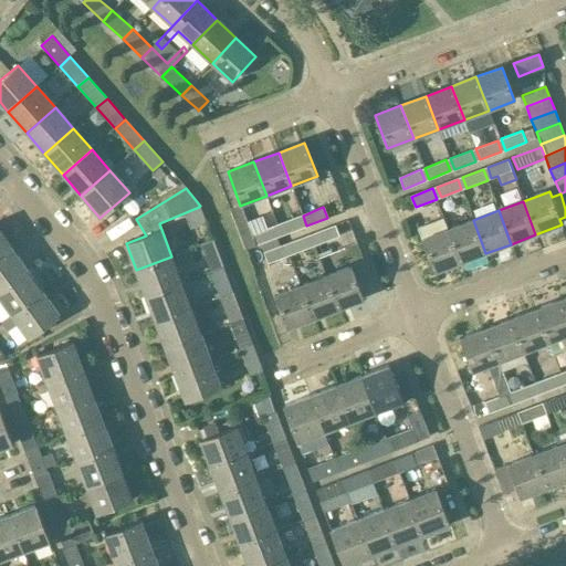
[(299,217),(278,224),(282,236),(302,228),(299,217)]
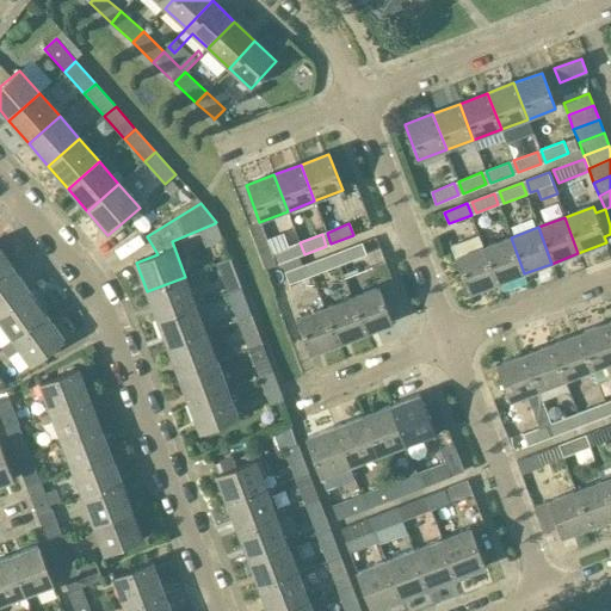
[(511,238),(485,247),(498,283),(524,273),(511,238)]
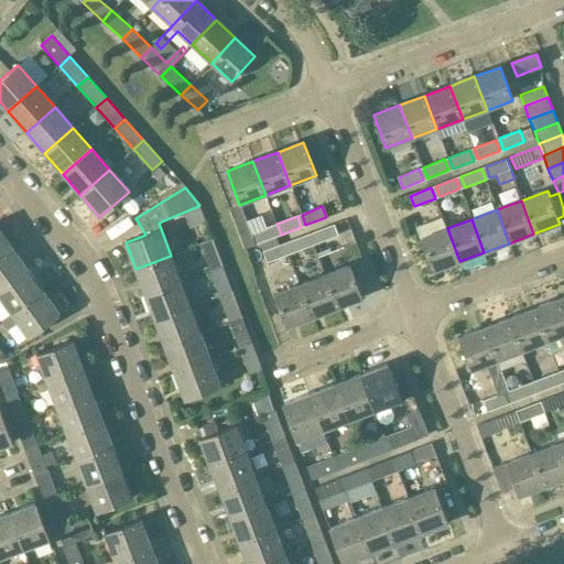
[(334,225),(308,234),(313,246),(338,236),(334,225)]
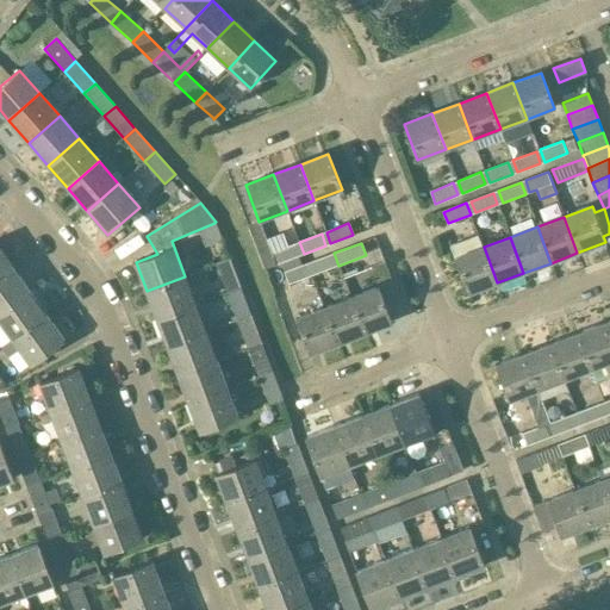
[(277,265),(280,263),(299,256),(294,244),(272,253),(277,265)]
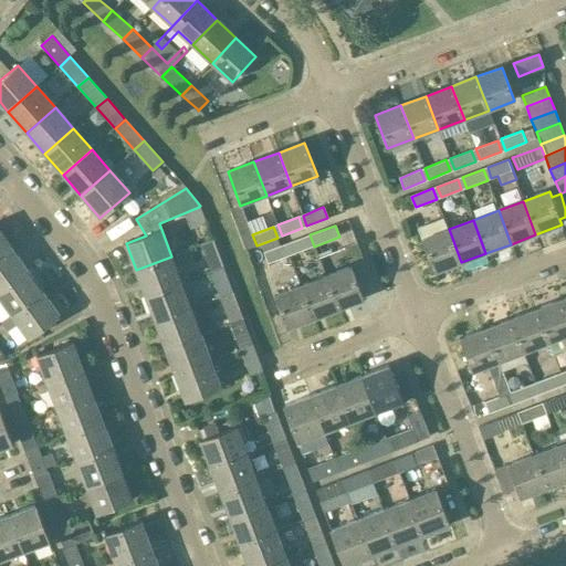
[(449,229),(421,239),(435,272),(461,262),(449,229)]
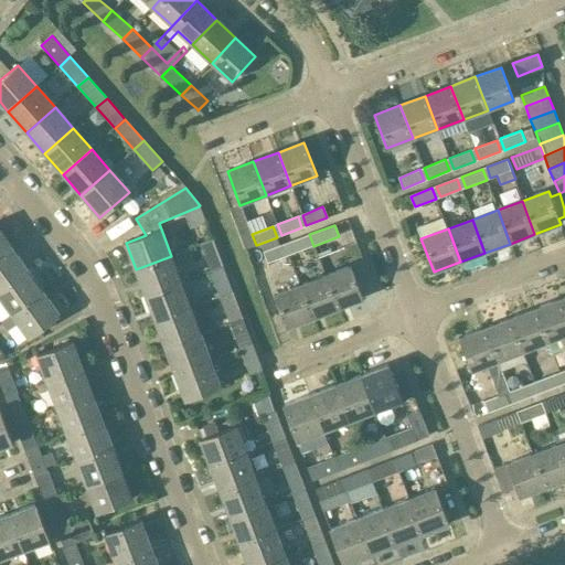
[(0,254),(11,246),(0,231),(0,254)]
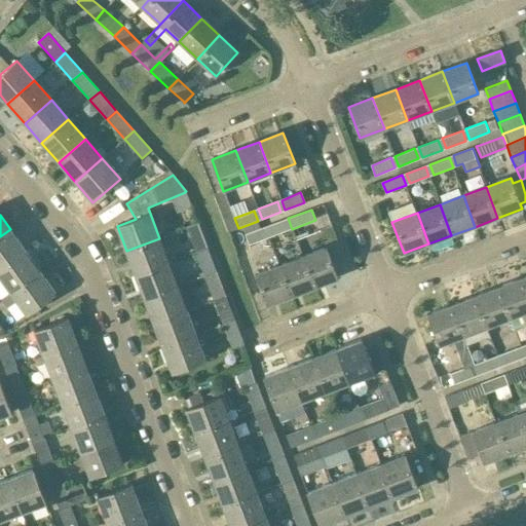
[(272,235),(292,229),(288,218),(269,226),(272,235)]
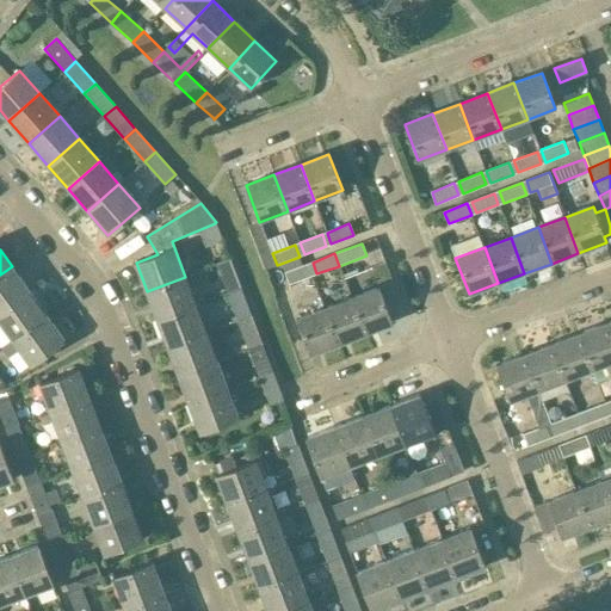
[(216,265),(227,294),(240,288),(229,259),(216,265)]
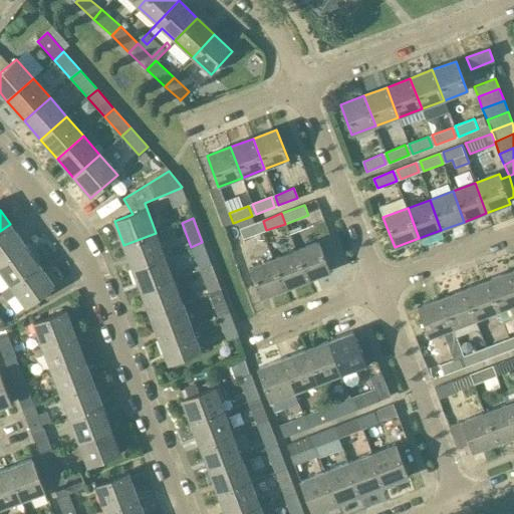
[(258,222),(253,224),(240,230),(243,239),(262,232),(258,222)]
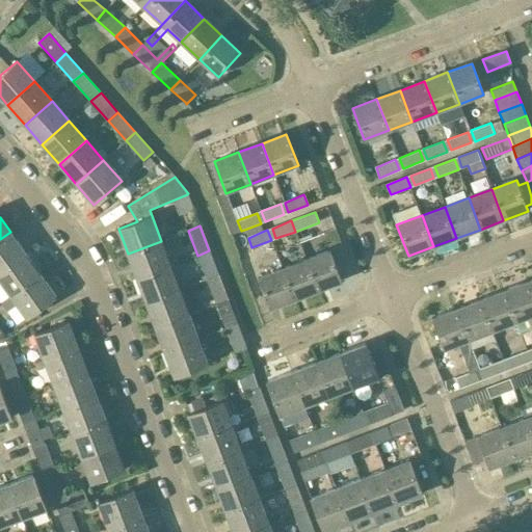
[(0,239),(0,271),(26,254),(10,232),(0,239)]
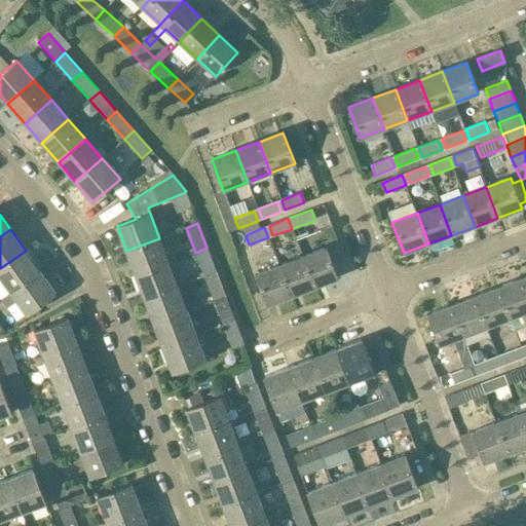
[(168,262),(159,238),(126,251),(136,274),(168,262)]
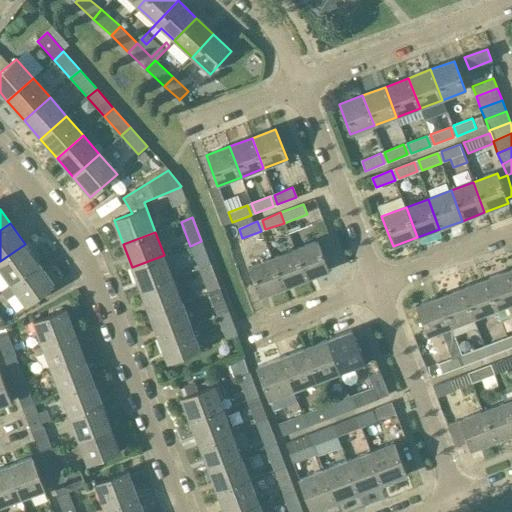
[(210,265),(201,241),(190,246),(199,269),(210,265)]
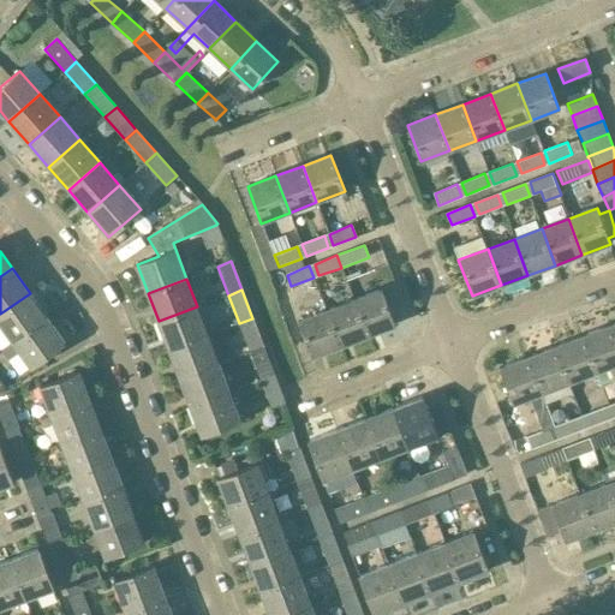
[(382,290),(354,300),(368,336),(396,326),(382,290)]
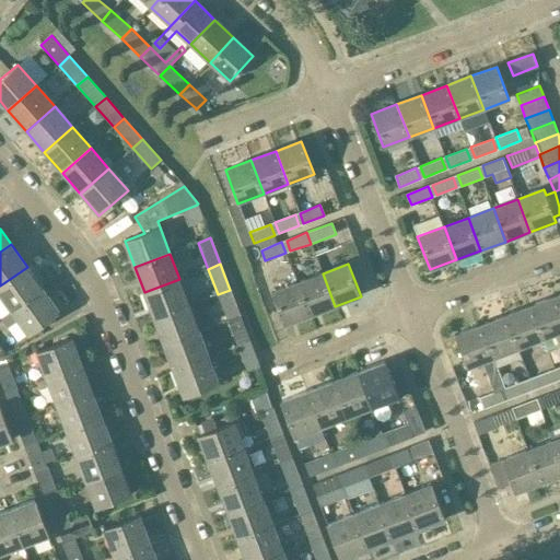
[(0,286),(0,295),(11,311),(43,288),(27,267),(0,286)]
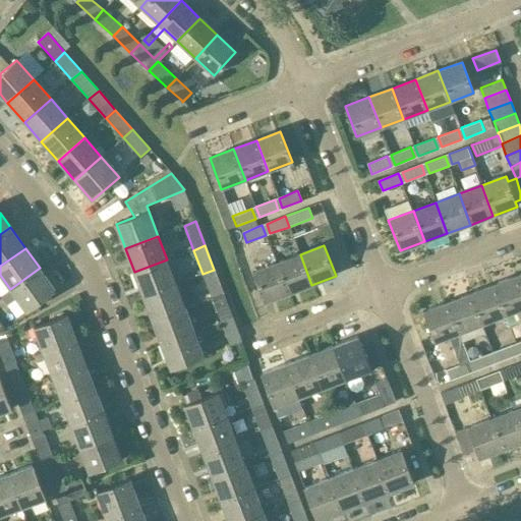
[(300,254),(277,264),(289,294),(311,285),(300,254)]
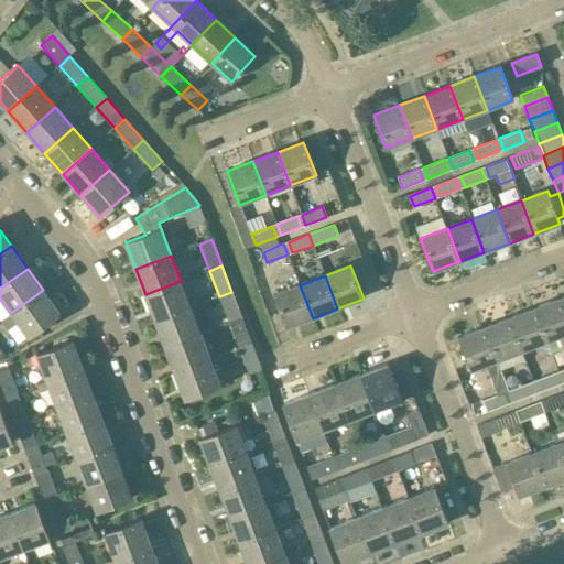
[(196,294),(187,297),(181,281),(145,294),(155,322),(191,307),(201,303),(196,294)]
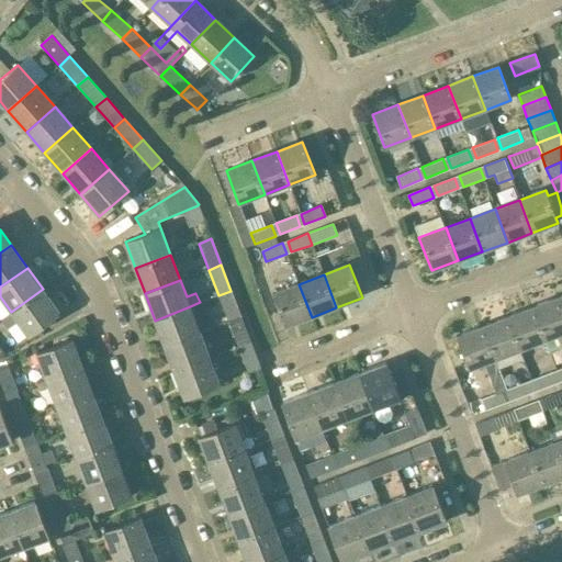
[(285,327),(312,317),(299,284),(273,294),(285,327)]
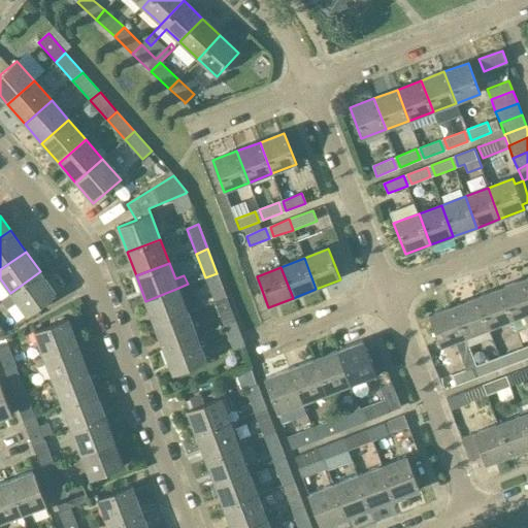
[(7,308),(17,302),(27,317),(57,295),(40,271),(10,293),(1,300),(7,308)]
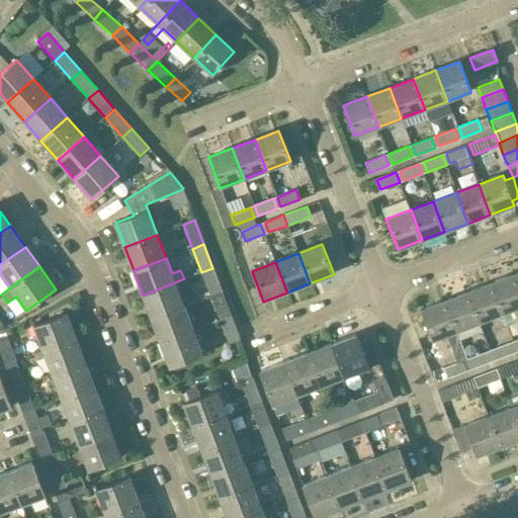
[(222,291),(212,268),(201,272),(210,296),(222,291)]
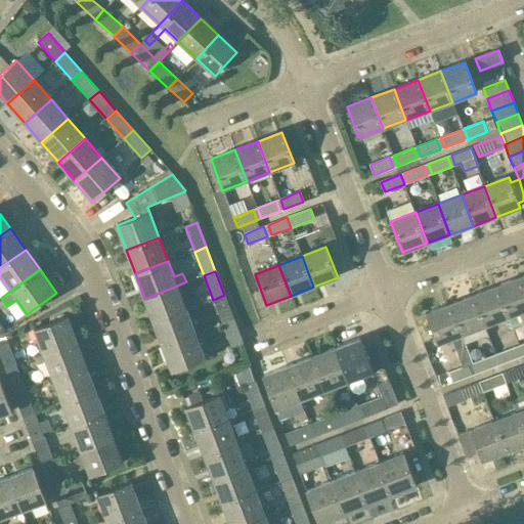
[(523,285),(521,277),(496,287),(508,317),(523,311),(523,285)]
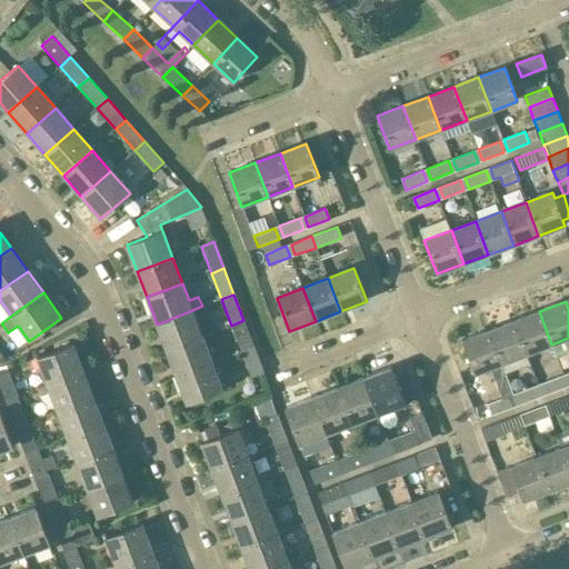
[(202,337),(192,310),(157,325),(167,350),(202,337)]
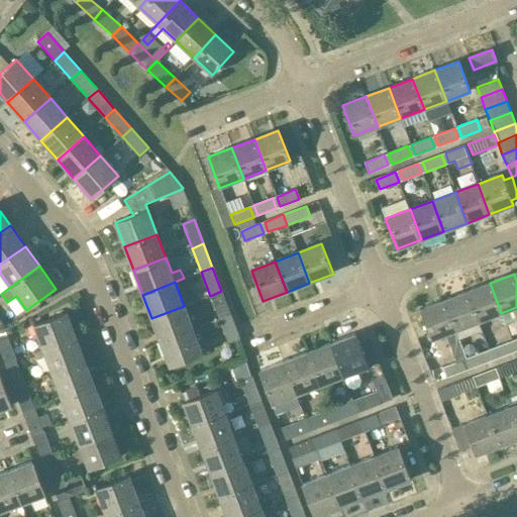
[(478,322),(501,313),(490,283),(467,292),(478,322)]
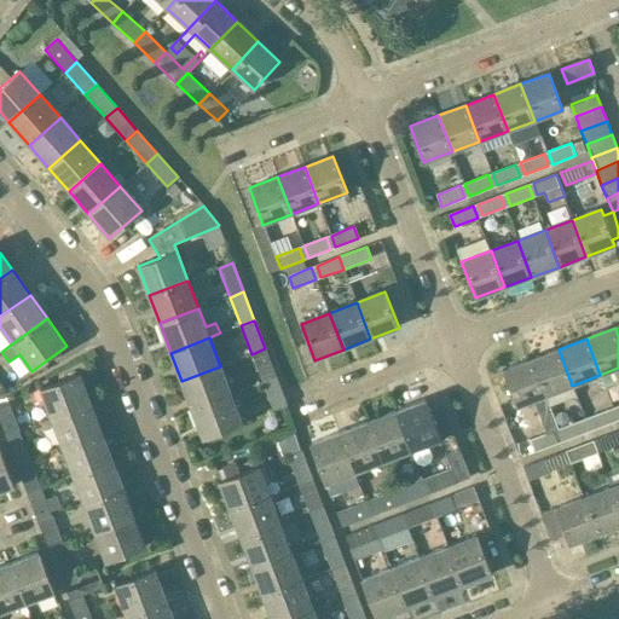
[(252,354),(262,383),(277,377),(265,348),(252,354)]
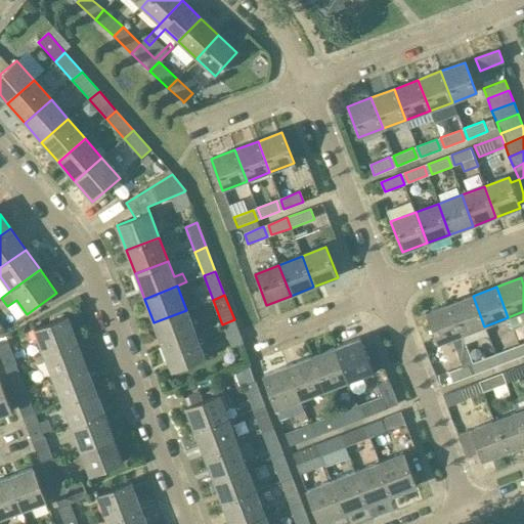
[(462,335),(484,326),(473,296),(450,304),(462,335)]
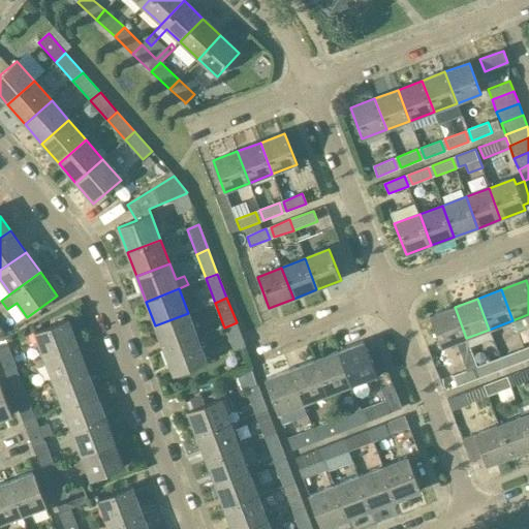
[(441,347),(457,341),(467,370),(454,376),(457,386),(481,377),(477,367),(466,338),(455,307),(430,316),(441,347)]
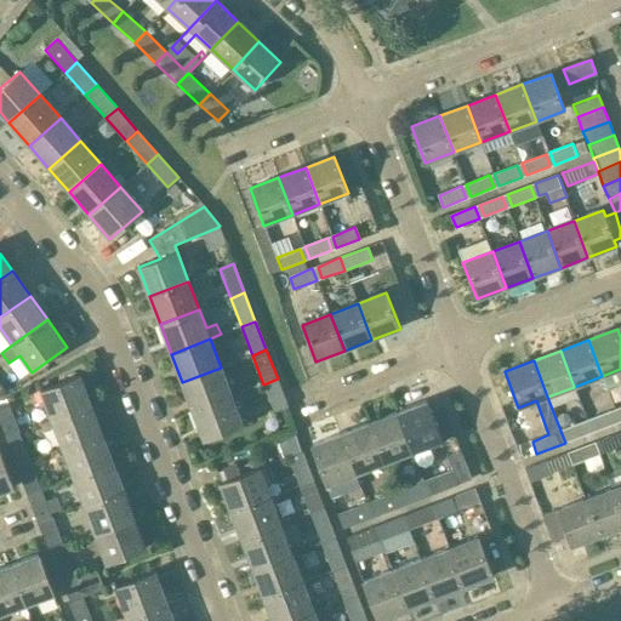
[(232,396),(221,368),(182,382),(193,410),(232,396)]
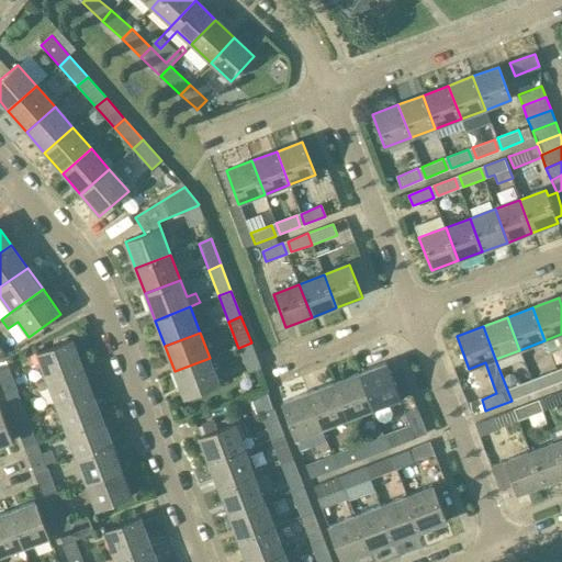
[(36,352),(46,380),(82,366),(72,339),(36,352)]
